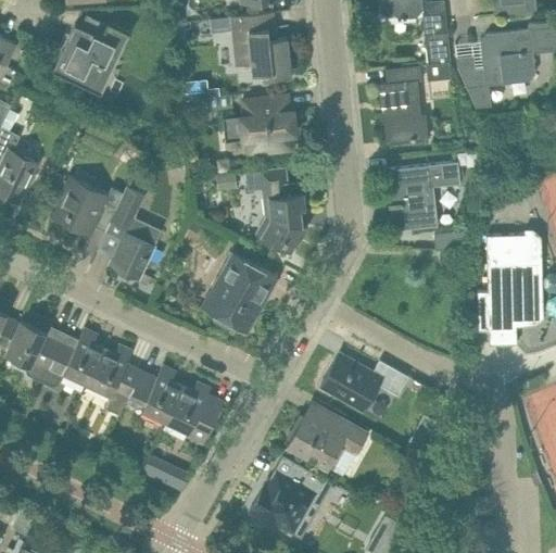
[(451,63),(446,22),(444,1),(422,3),(421,0),(378,0),(379,12),(387,19),(422,14),(429,65),(450,63),(451,63)]
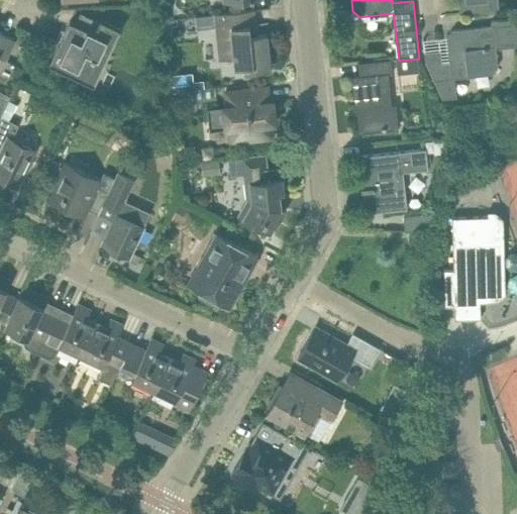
[(464,0),(466,1),(459,2),(460,15),(499,12),(497,0),(464,0)]
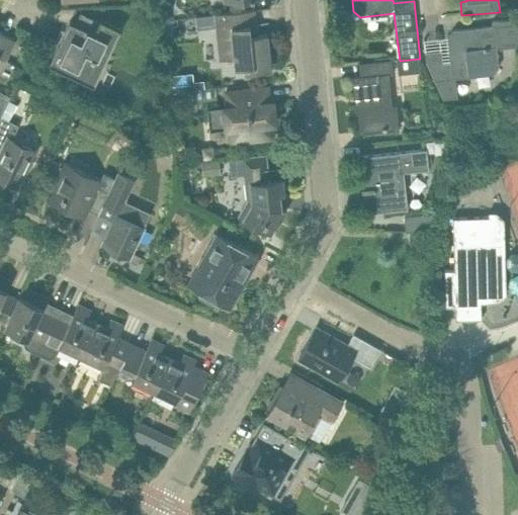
[(254,12),(234,14),(214,16),(217,30),(220,63),(234,61),(235,71),(251,69),(251,74),(270,72),(266,36),(251,37),(250,28),(256,27),(254,12)]
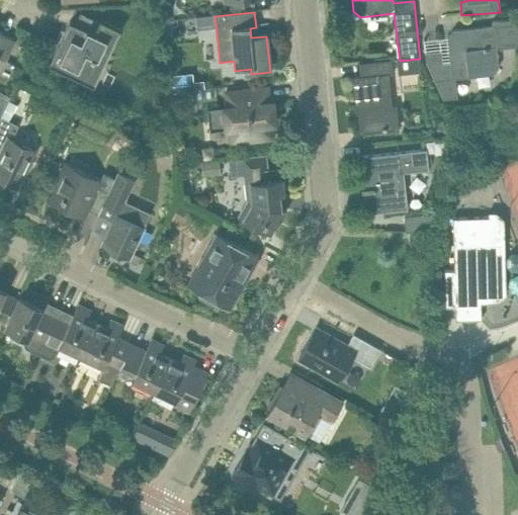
[(214,16),(196,18),(197,32),(217,30),(214,16)]
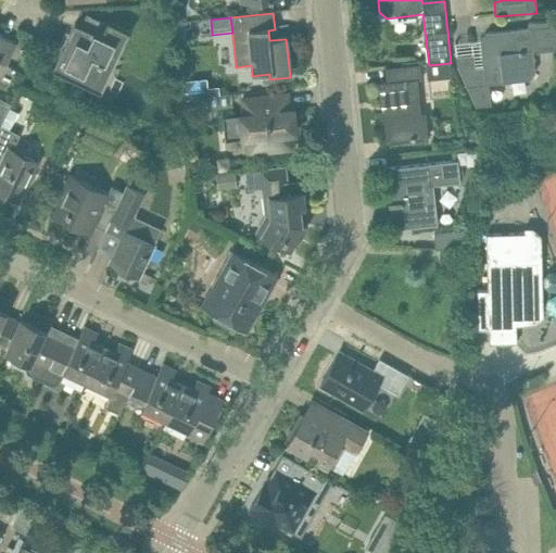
[(555,23),(530,26),(530,30),(496,35),(496,40),(487,41),(483,39),(481,42),(483,70),(475,71),(474,57),(456,59),(457,68),(467,87),(476,109),(491,108),(489,85),(528,80),(534,73),(532,52),(555,50),(555,23)]
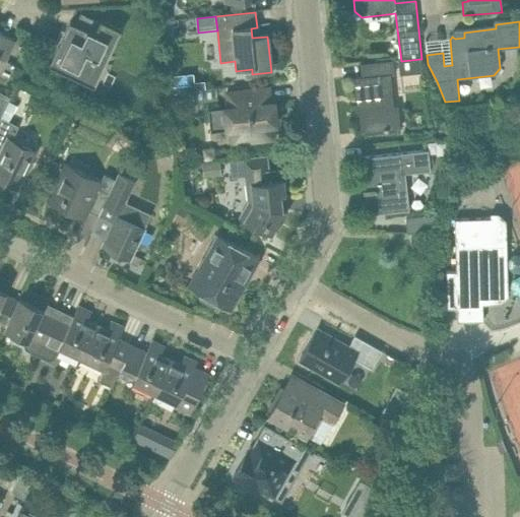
[(121,31),(119,31),(101,22),(94,36),(69,23),(49,66),(62,73),(65,67),(76,73),(75,75),(92,83),(106,55),(109,57),(121,31)]
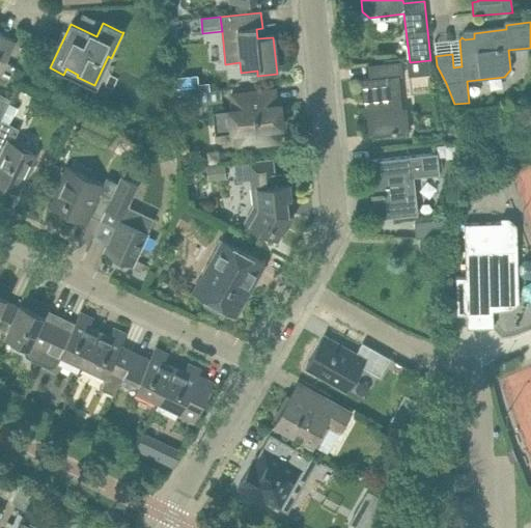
[(0,61),(5,64),(6,62),(16,44),(3,37),(4,37),(0,34),(0,61)]
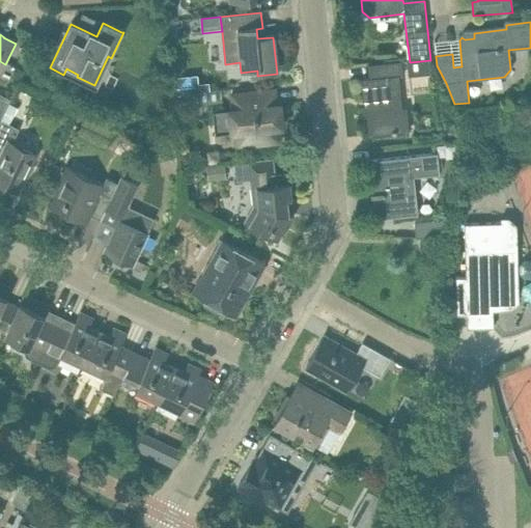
[(409,62),(407,63),(408,79),(431,76),(429,60),(410,62),(409,62)]
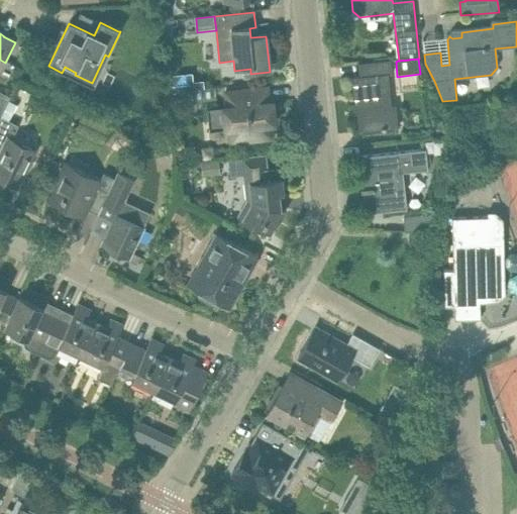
[(388,77),(392,77),(391,62),(357,66),(359,78),(351,79),(354,103),(356,103),(359,134),(380,132),(397,130),(395,107),(391,107),(388,77)]
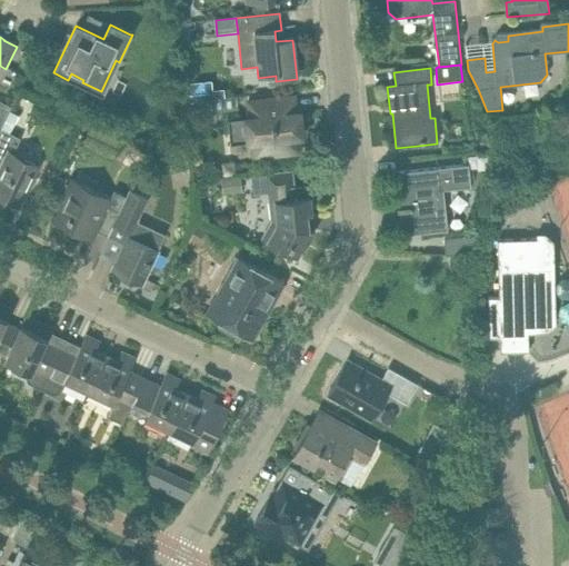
[(303,138),(300,115),(300,113),(296,115),(295,99),(248,103),(249,119),(229,121),(231,146),(252,144),(253,159),(300,155),(298,139),(303,138)]
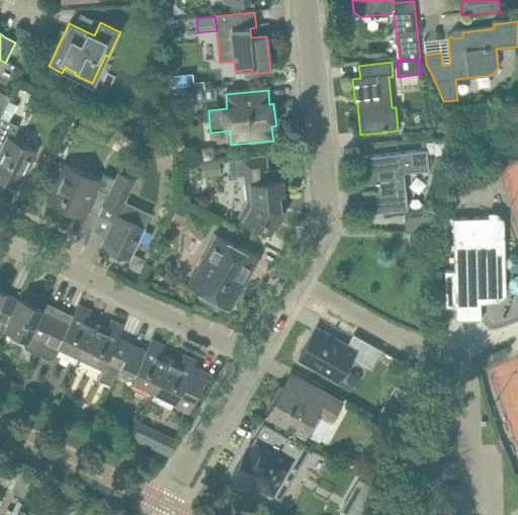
[(0,120),(0,121),(8,103),(10,99),(0,93),(0,120)]
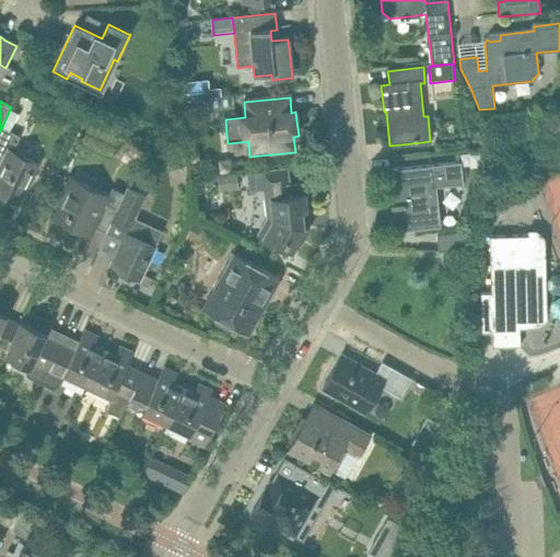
[(197,103),(185,103),(186,115),(198,114),(197,103)]
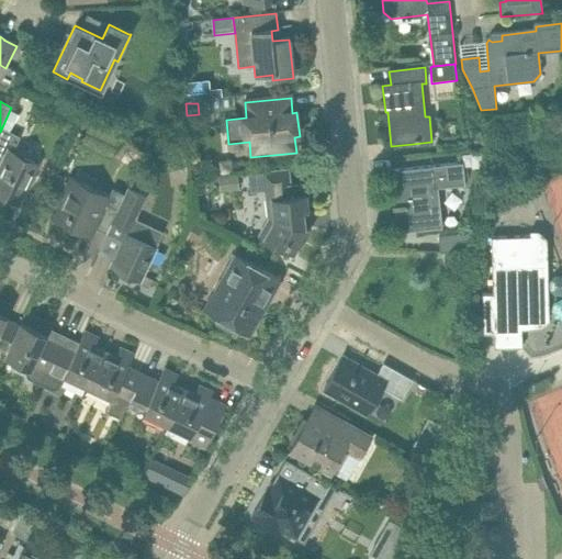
[(0,194),(21,204),(30,185),(38,166),(12,154),(20,138),(9,133),(20,118),(9,112),(0,132),(0,131),(0,164),(1,165),(0,167),(0,194)]
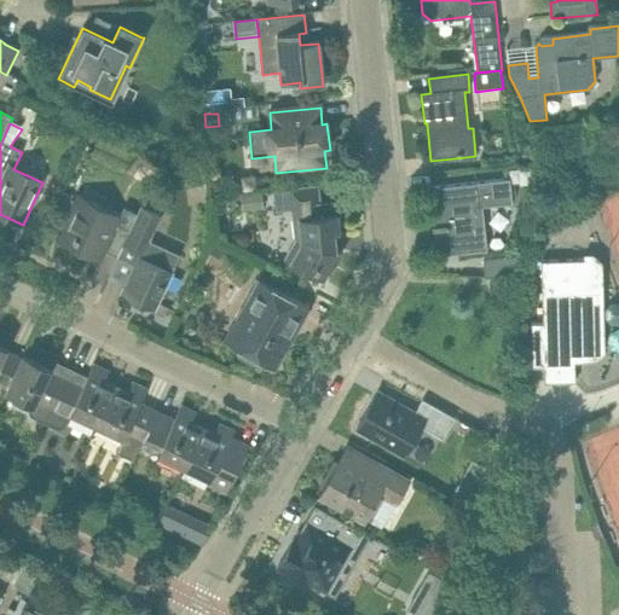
[(509,181),(456,187),(432,190),(435,227),(433,227),(433,232),(439,231),(441,257),(484,253),(480,228),(478,209),(512,206),(509,181)]
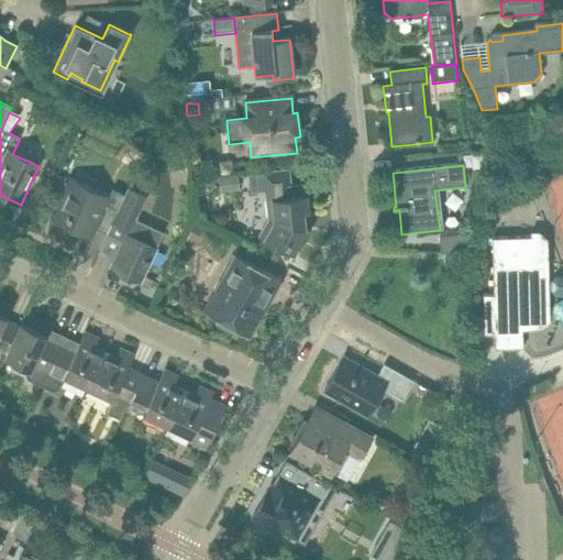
[(266,190),(264,174),(249,175),(251,195),(265,194),(265,190),(266,190)]
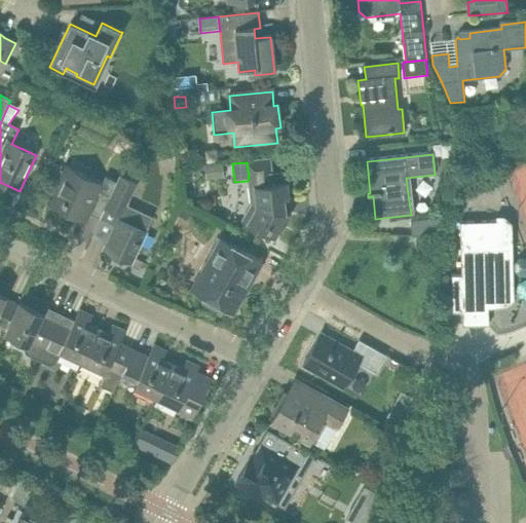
[(223,166),(210,167),(211,177),(223,176),(223,166)]
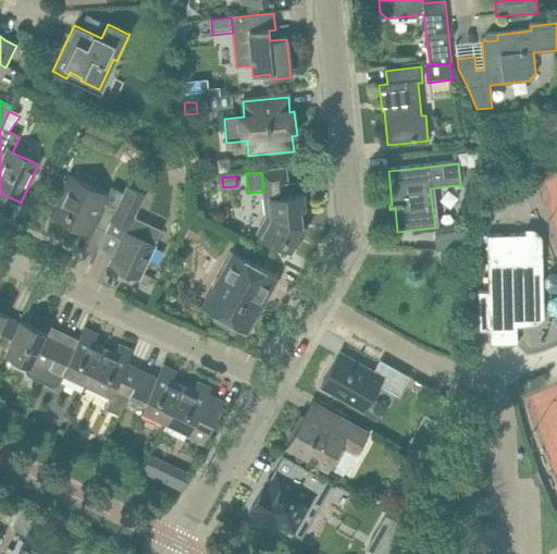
[(106,234),(123,195),(112,189),(108,197),(69,177),(66,184),(62,194),(60,197),(50,217),(90,236),(94,229),(106,234)]
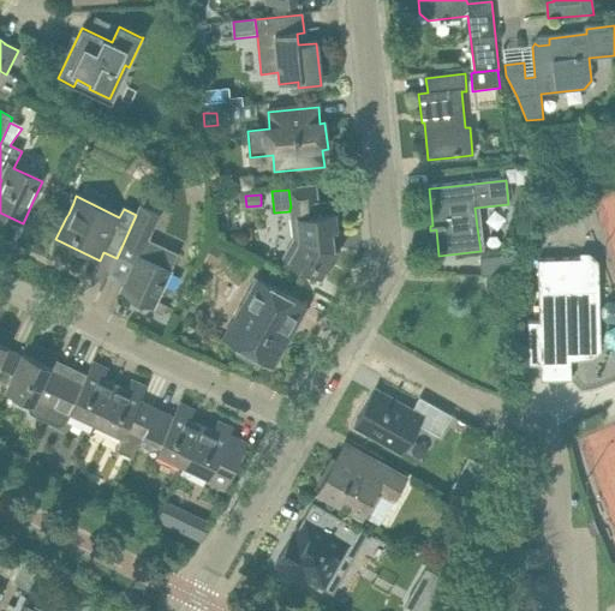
[(61,198),(57,209),(69,214),(73,203),(61,198)]
